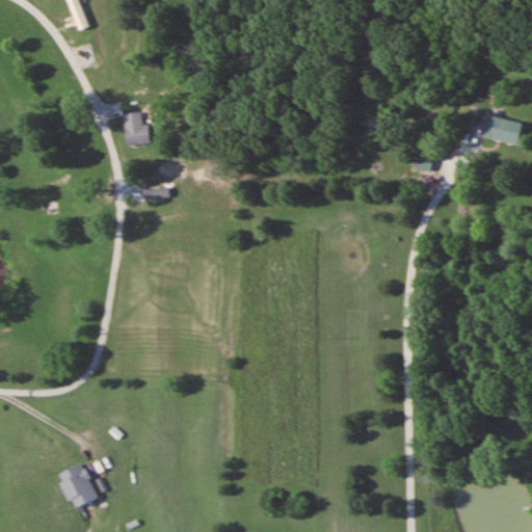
[(68,0),(80,30),(89,27),(78,0),(68,0)]
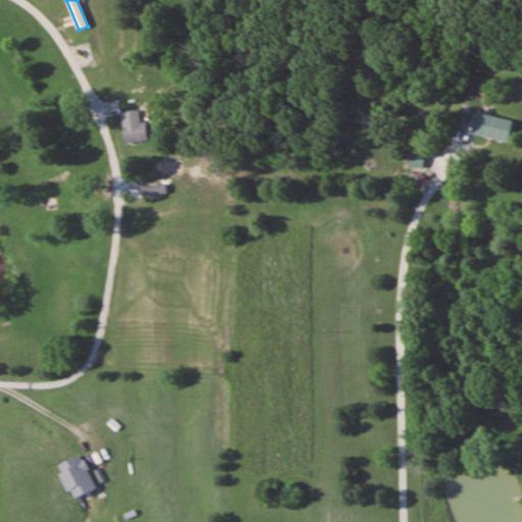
[(124,144),(149,141),(146,121),(141,121),(140,109),(120,112),(124,144)]
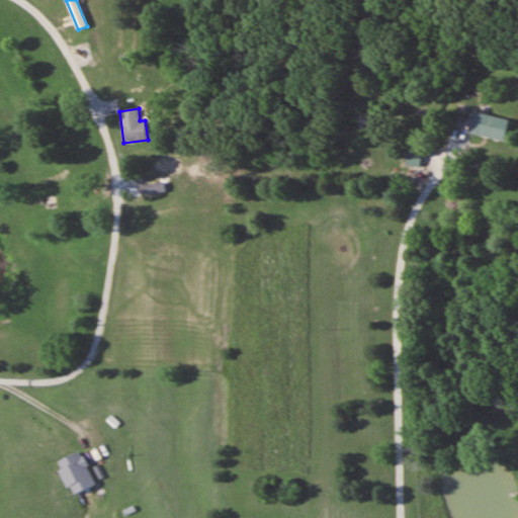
[(511,120),(477,112),(471,134),(506,142),(511,120)]
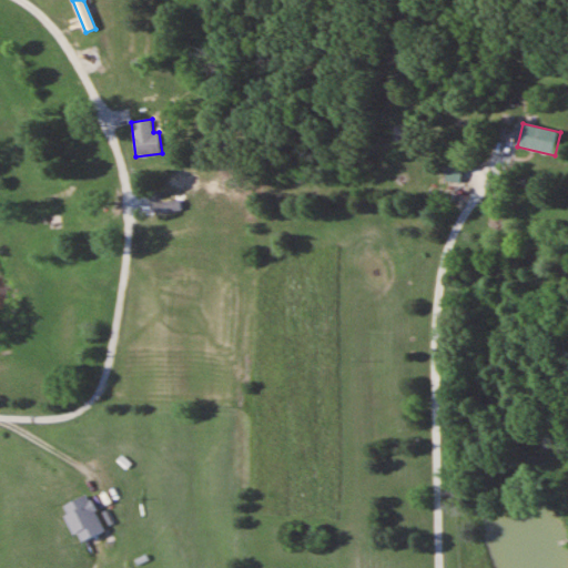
[(465,170),(449,165),(446,180),(460,183),(465,170)]
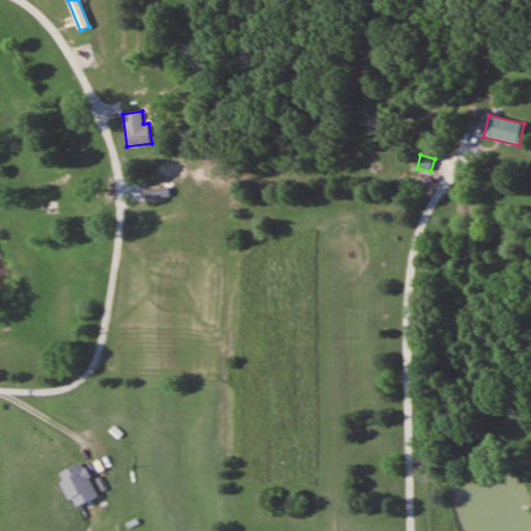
[(146,200),(172,197),(171,187),(144,191),(146,200)]
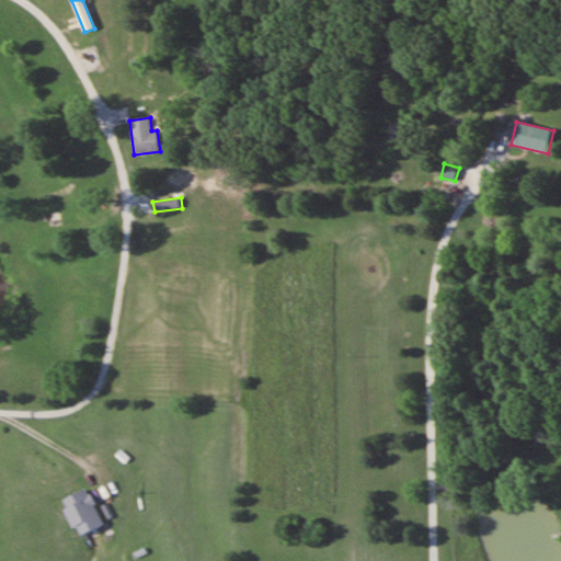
[(103,524),(86,489),(60,502),(78,537),(103,524)]
